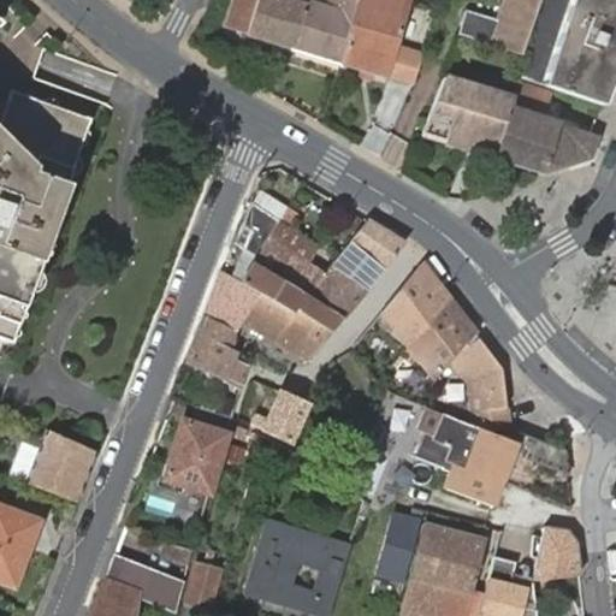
[(247,36),(292,49),(307,3),(298,0),(234,0),(227,27),(247,33),(247,36)]
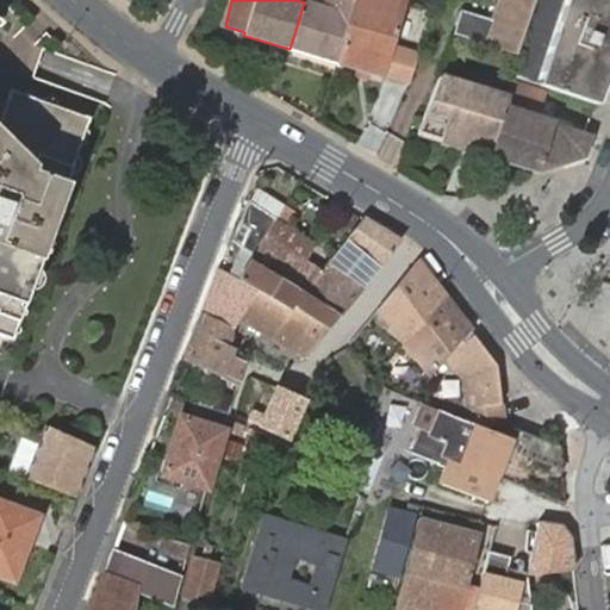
[(304,2),(290,49),(337,63),(350,17),(355,0),(327,0),(327,2),(325,10),(304,2)]
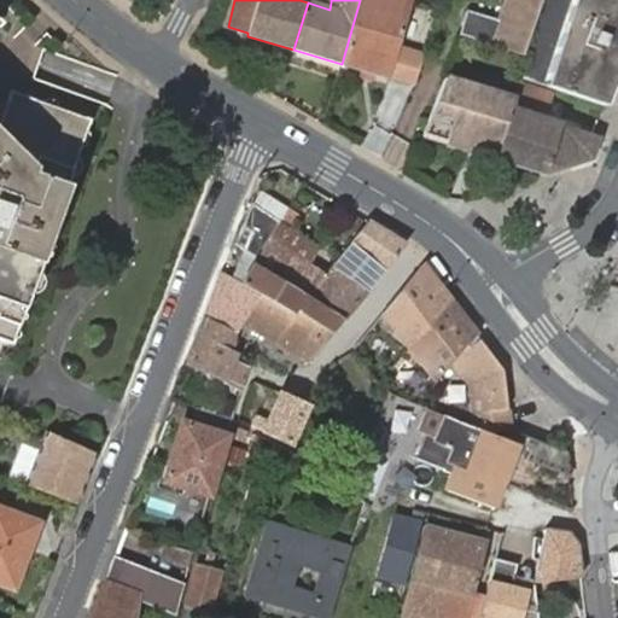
[(360,0),(355,17),(342,64),(389,79),(414,86),(424,53),(398,46),(404,27),(412,0),(360,0)]
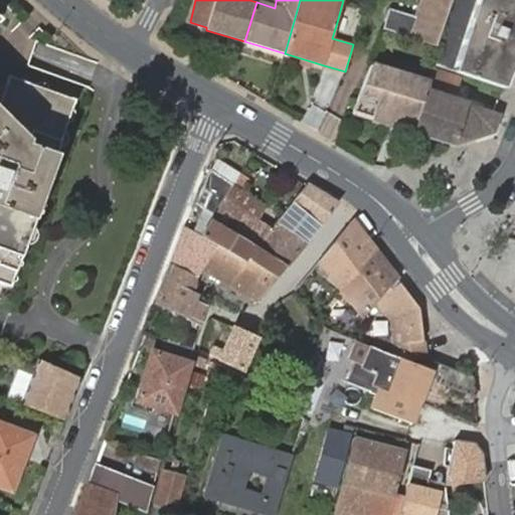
[(410,37),(437,46),(452,0),(427,0),(419,27),(414,25),(412,25),(413,23),(414,17),(388,10),(383,28),(398,32),(410,37)]
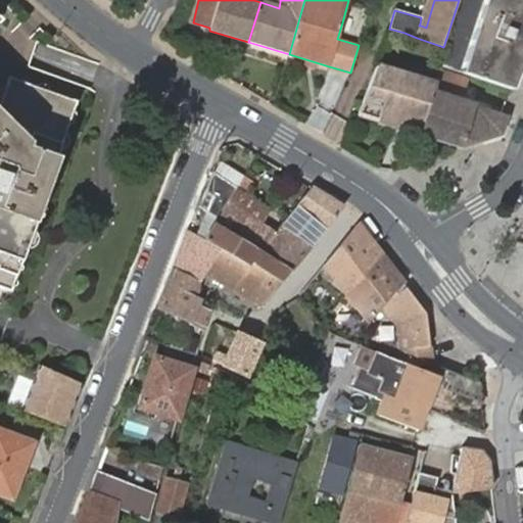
[(419,26),(421,26),(426,28),(434,0),(427,0),(420,24),(419,26)]
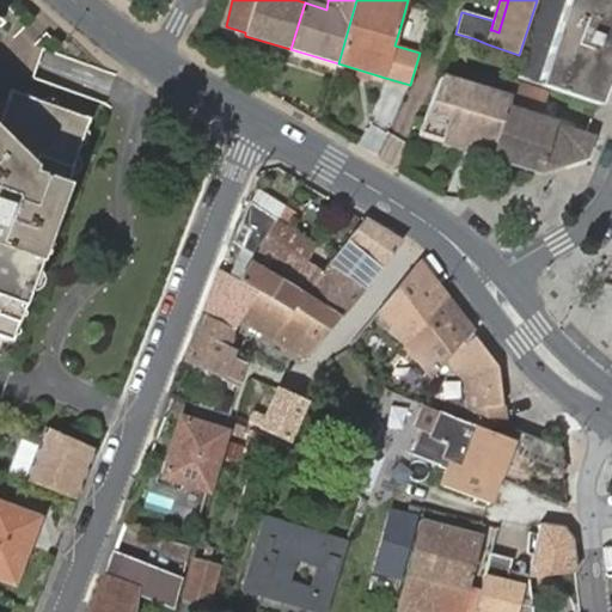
[(598,105),(611,68),(611,0),(540,0),(522,56),(516,77),(598,105)]
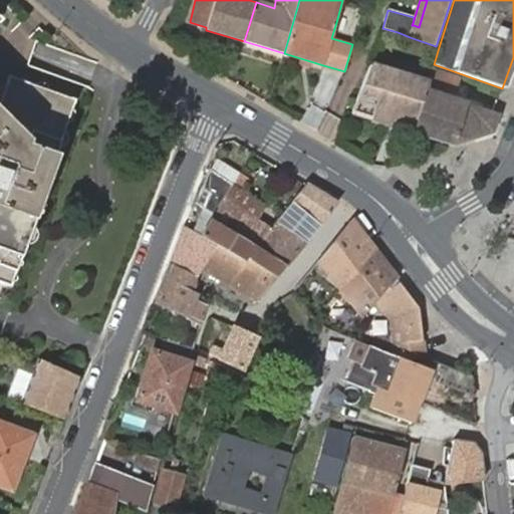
[(351,113),(413,133),(426,89),(429,78),(371,61),(351,113)]
